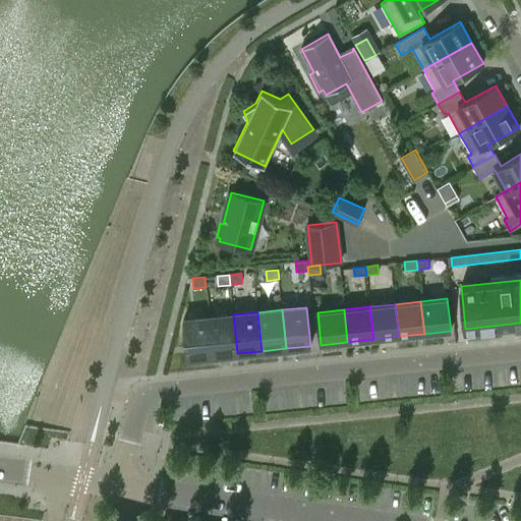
[(233,314),(209,317),(213,356),(237,353),(233,314)]
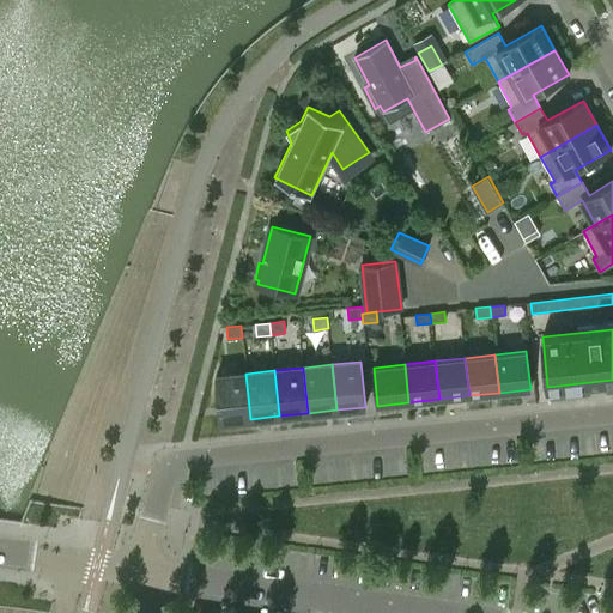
[(220,422),(250,419),(246,374),(216,377),(220,422)]
